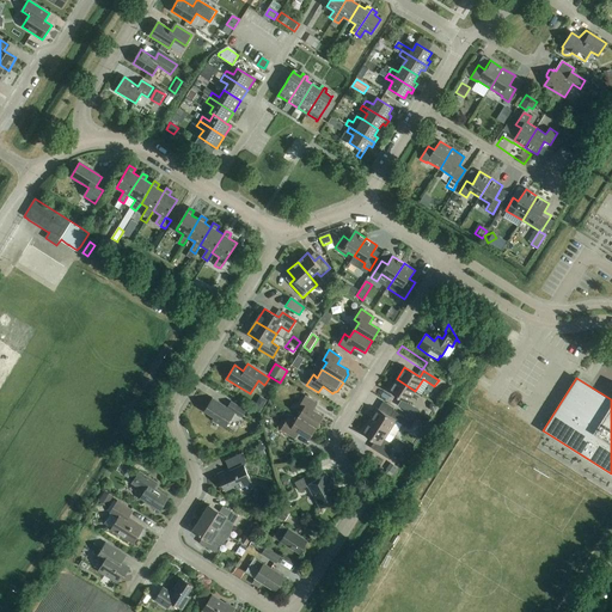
[(408,403),(415,391),(397,379),(389,391),(404,401),(399,407),(415,416),(418,410),(408,403)]
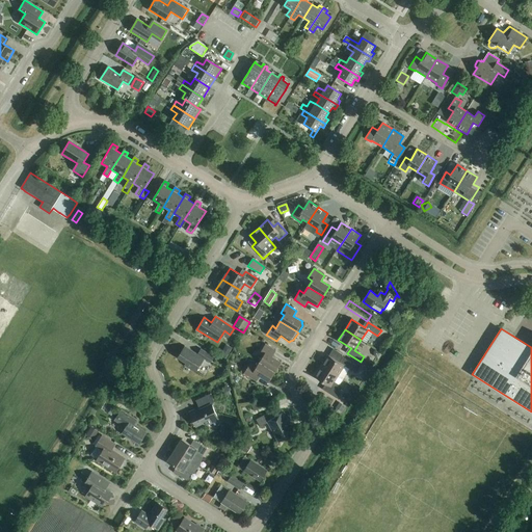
[(259,362),(275,372),(282,362),(272,356),(276,351),(265,344),(260,353),(263,355),(259,362)]
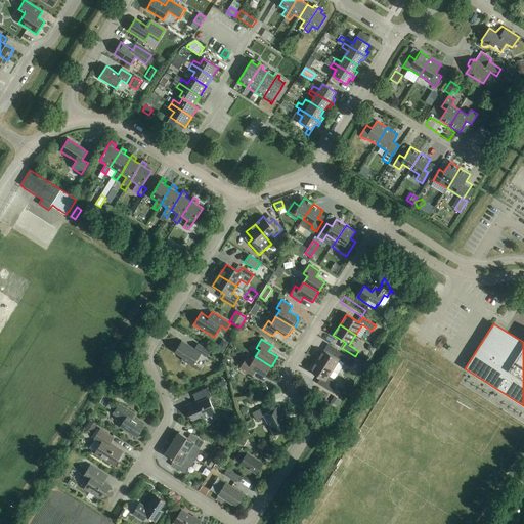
[(222,340),(216,351),(221,354),(227,344),(222,340)]
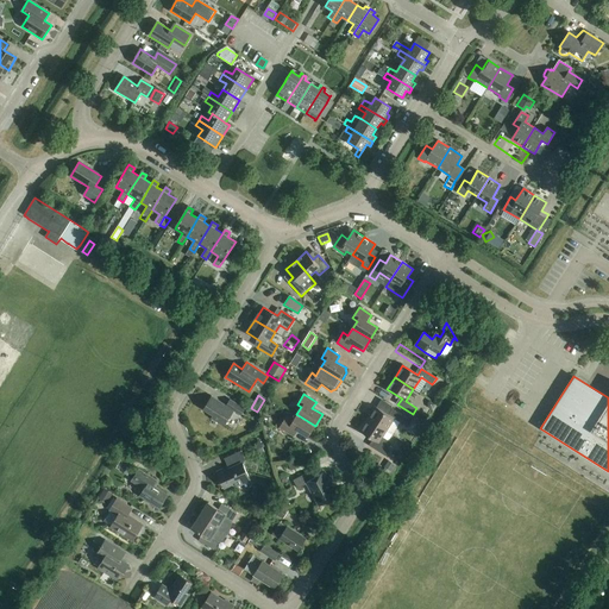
[(226,407),(212,397),(203,409),(213,415),(212,419),(224,426),(233,410),(240,415),(244,409),(231,401),(226,407)]
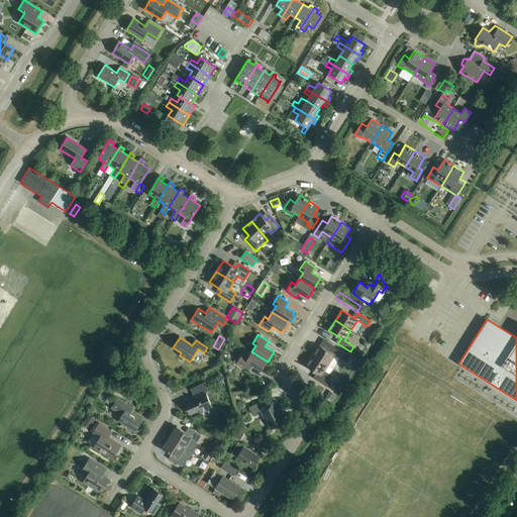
[(312,355),(328,366),(334,355),(344,362),(347,356),(335,348),(331,353),(319,345),(312,355)]
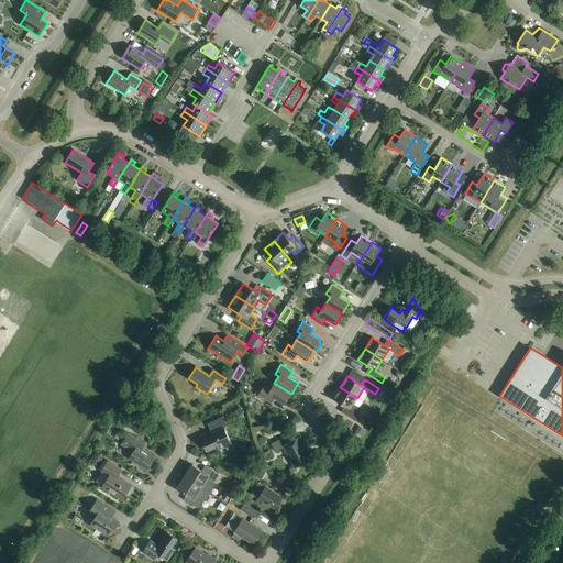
[(284,405),(291,394),(274,383),(271,390),(264,386),(257,396),(272,404),(275,398),(284,405)]
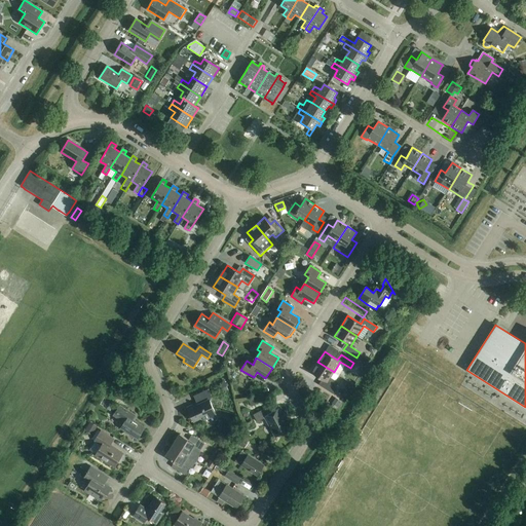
[(330,378),(334,372),(317,362),(310,373),(324,381),(321,386),(333,395),(337,388),(335,387),(338,383),(330,378)]
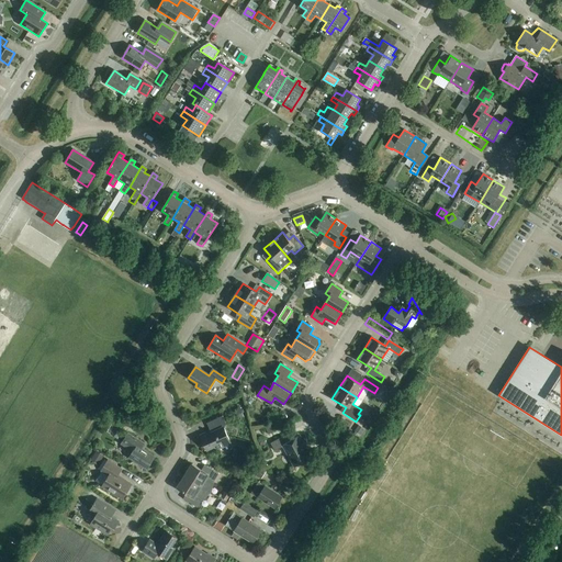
[(240,408),(235,409),(238,419),(244,417),(240,408)]
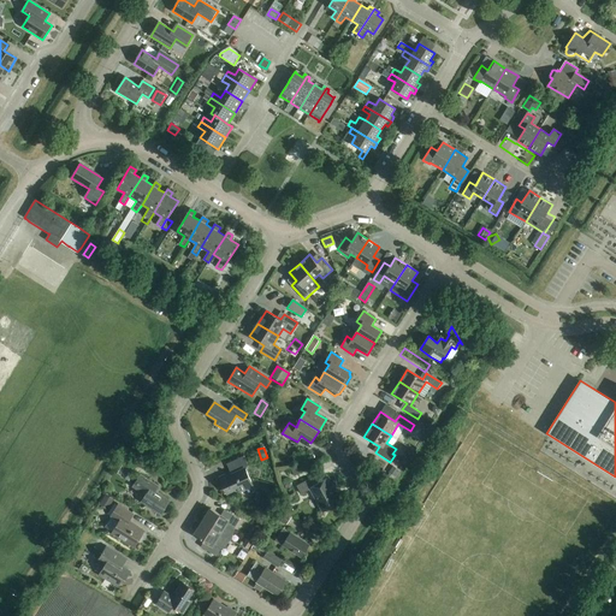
[(237,493),(253,486),(246,469),(246,468),(248,465),(244,456),(226,465),(231,473),(220,478),(226,493),(235,490),(237,493)]
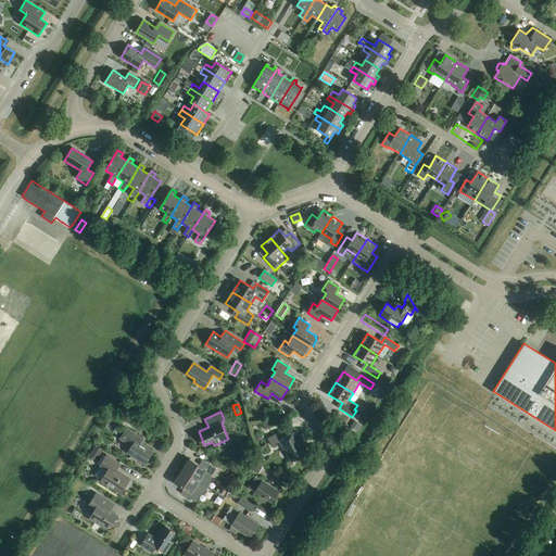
[(116,436),(122,426),(114,421),(109,430),(116,436)]
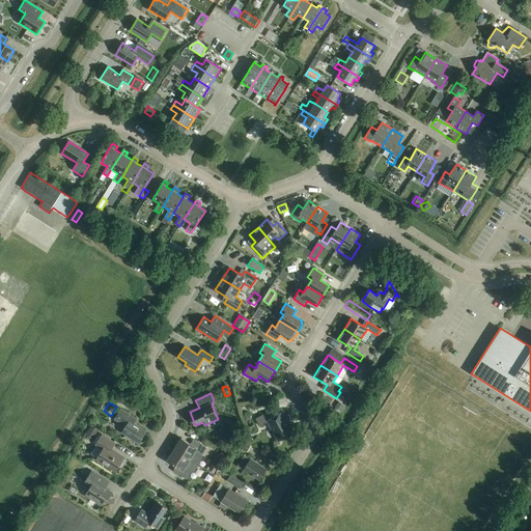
[(341,413),(344,407),(338,403),(335,409),(341,413)]
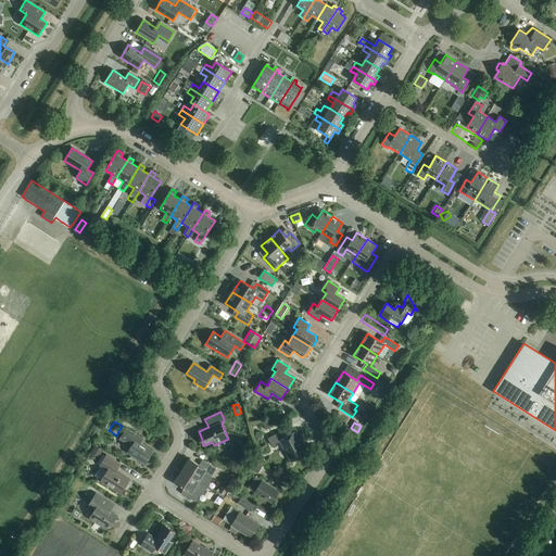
[(143,439),(133,432),(126,429),(119,440),(125,443),(124,446),(129,450),(127,453),(144,465),(153,452),(140,444),(143,439)]
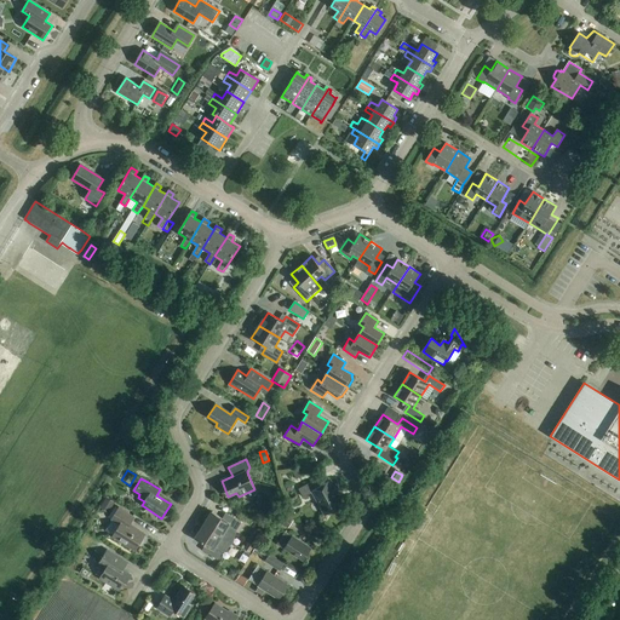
[(319,489),(314,481),(298,489),(303,498),(314,492),(325,514),(342,504),(331,483),(319,489)]
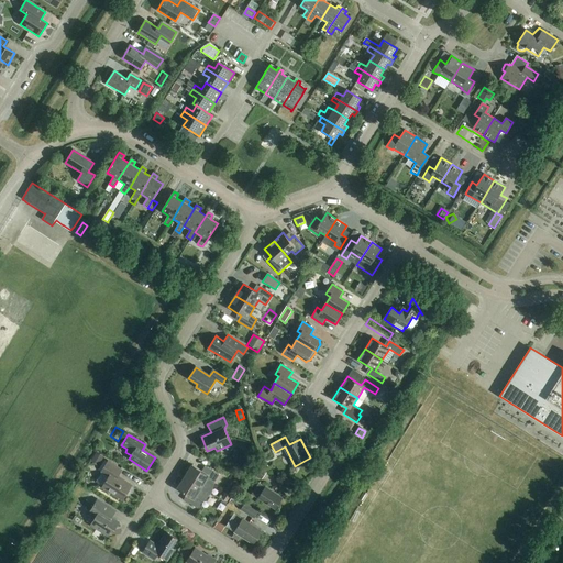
[(109,455),(111,448),(102,444),(99,452),(109,455)]
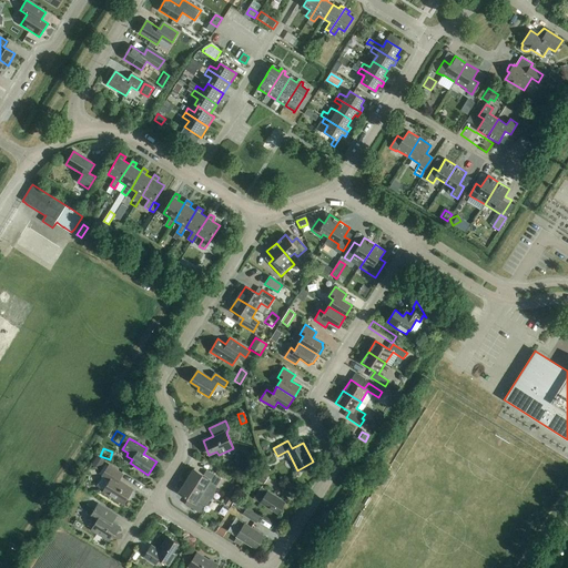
[(104,460),(98,456),(91,466),(99,470),(104,460)]
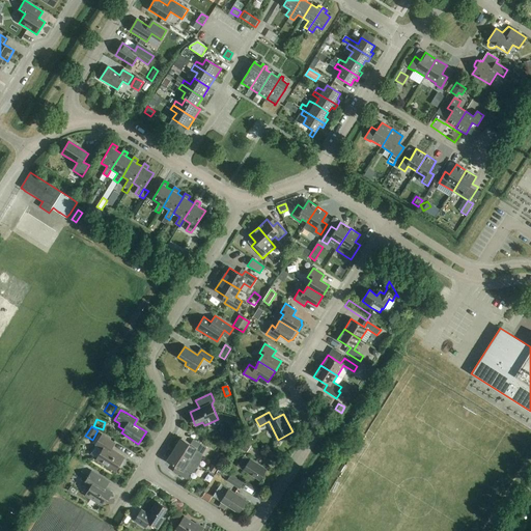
[(121,467),(126,463),(124,460),(123,459),(124,458),(111,450),(115,444),(102,436),(95,445),(103,449),(96,459),(115,472),(119,467),(120,468),(121,467)]
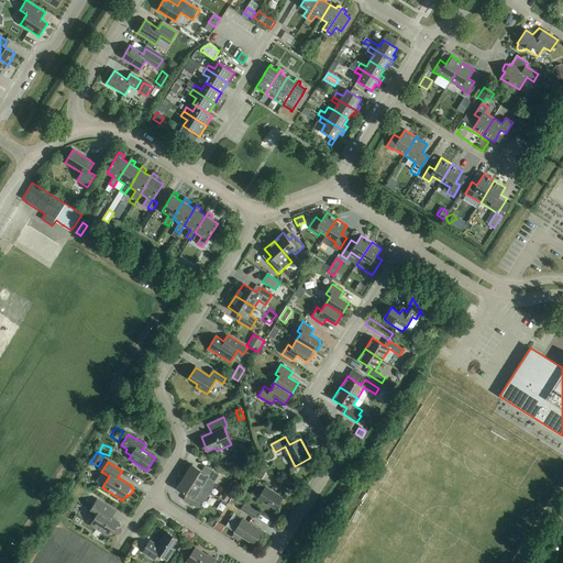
[(192,465),(185,477),(211,494),(213,485),(219,475),(208,467),(205,473),(192,465)]
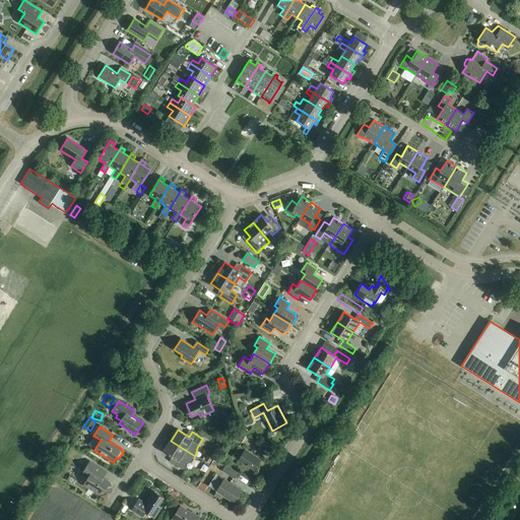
[(242,444),(246,437),(234,430),(230,436),(242,444)]
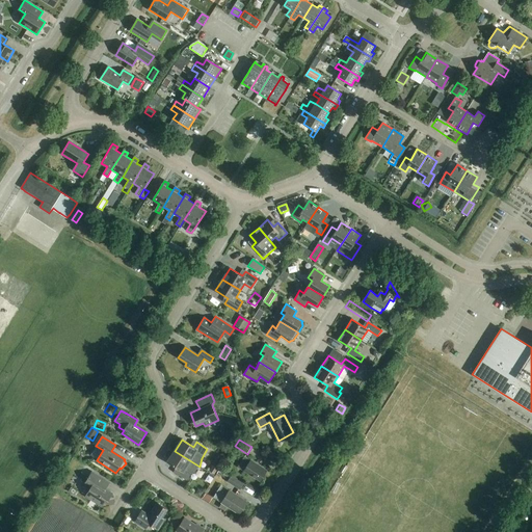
[(290,448),(294,453),(300,448),(296,443),(290,448)]
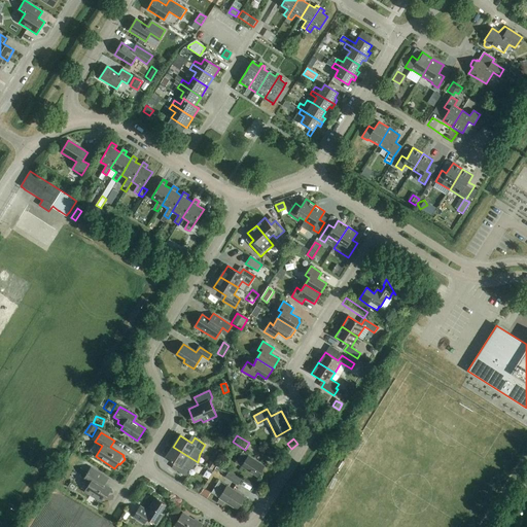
[(198,462),(173,447),(166,457),(177,464),(174,469),(185,477),(190,467),(198,462)]
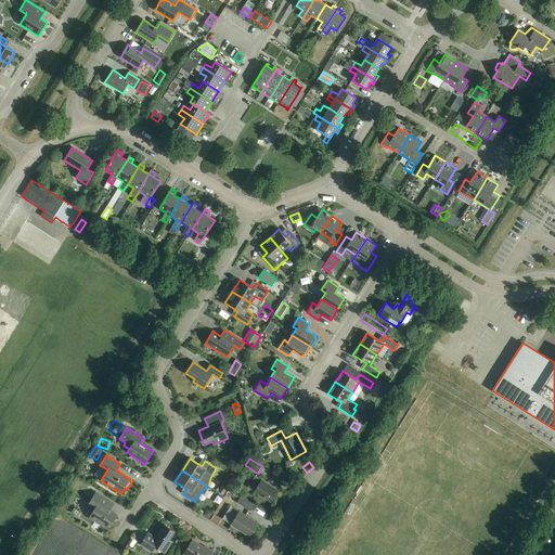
[(255,476),(253,480),(259,485),(255,491),(271,502),(279,491),(261,480),(255,476)]
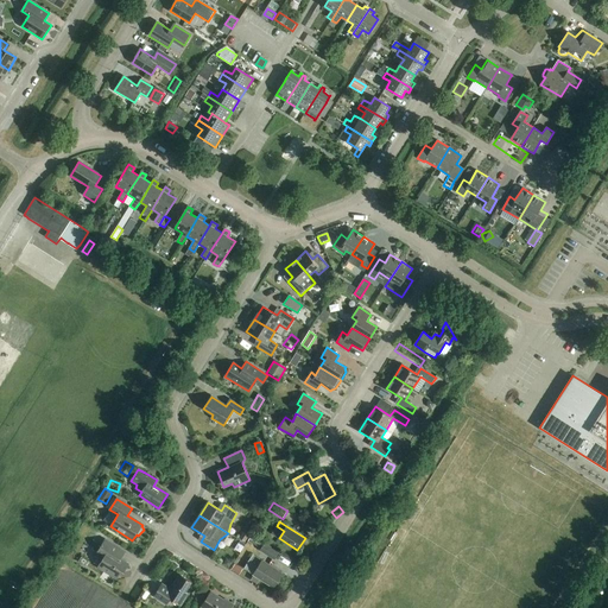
[(246,542),(249,537),(242,532),(239,538),(246,542)]
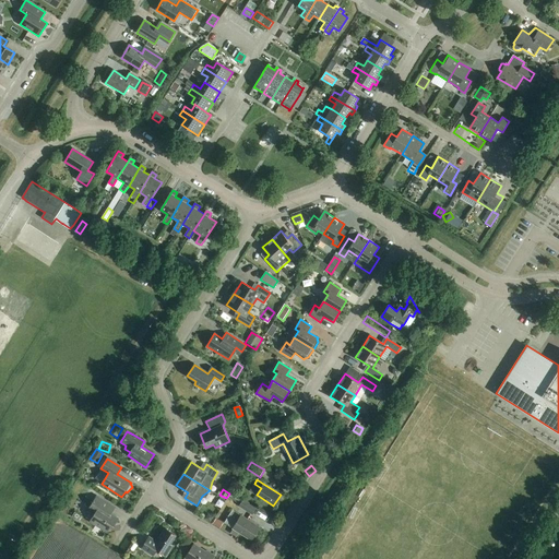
[(239,504),(242,499),(232,492),(228,498),(239,504)]
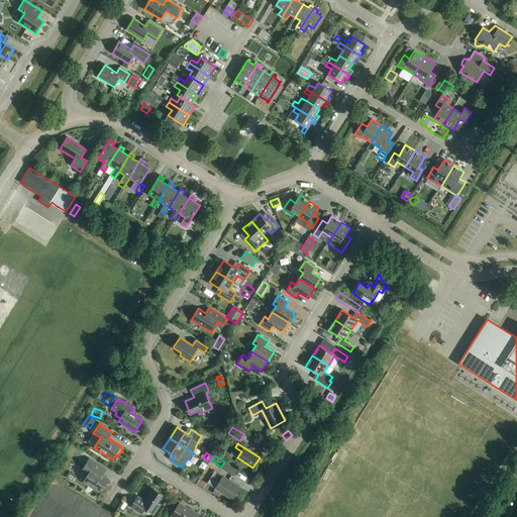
[(85,466),(81,462),(79,467),(89,473),(83,483),(99,493),(104,485),(105,486),(109,480),(103,476),(106,470),(89,459),(85,466)]
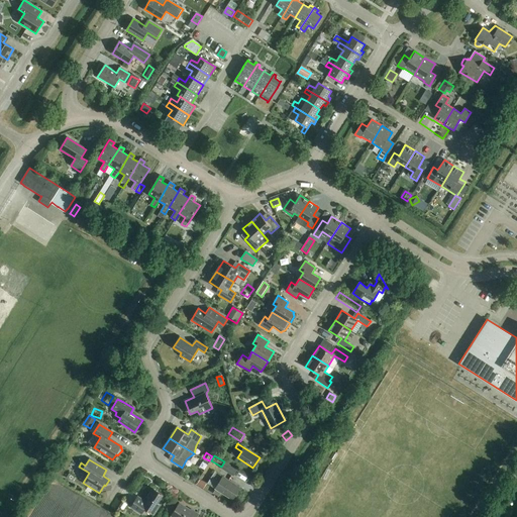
[(233,477),(237,470),(224,461),(221,469),(233,477)]
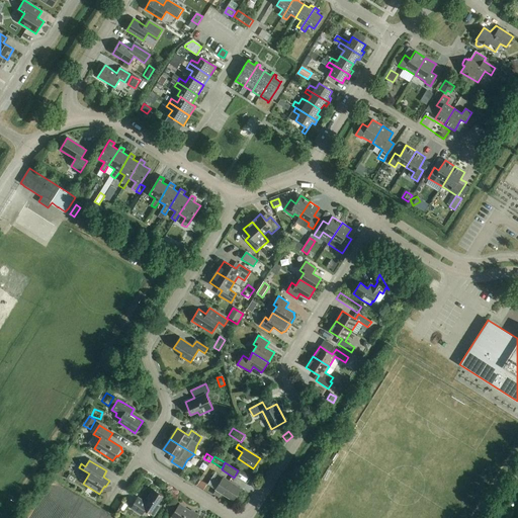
[(233,501),(241,489),(224,478),(216,490),(217,491),(222,494),(233,501)]
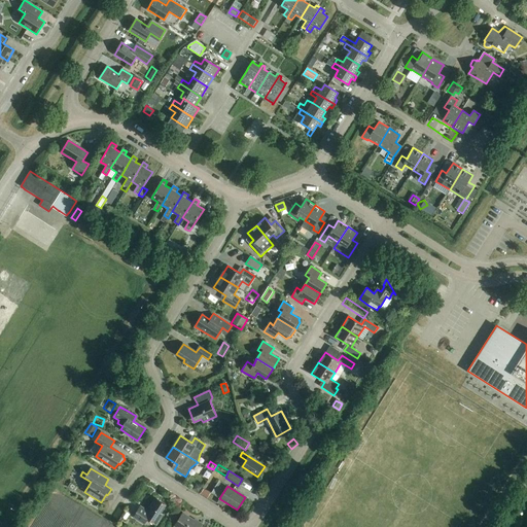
[(204,490),(202,494),(207,498),(210,494),(204,490)]
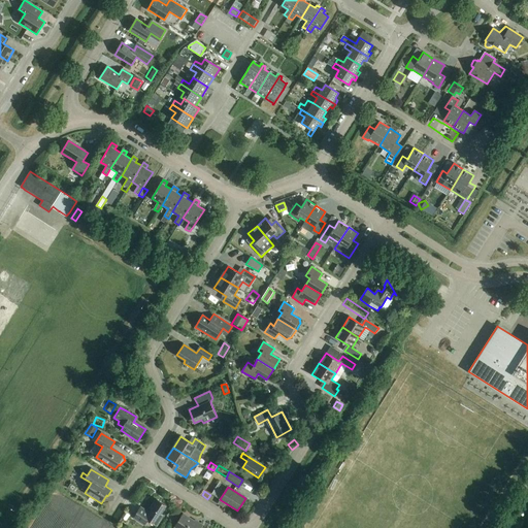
[(164,516),(161,514),(166,505),(156,499),(150,507),(153,509),(151,514),(141,507),(134,518),(143,524),(146,519),(157,526),(164,516)]
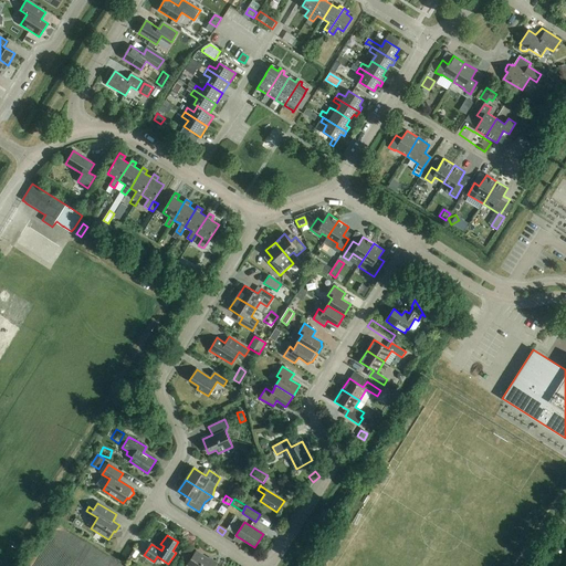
[(221,537),(219,543),(241,555),(243,549),(221,537)]
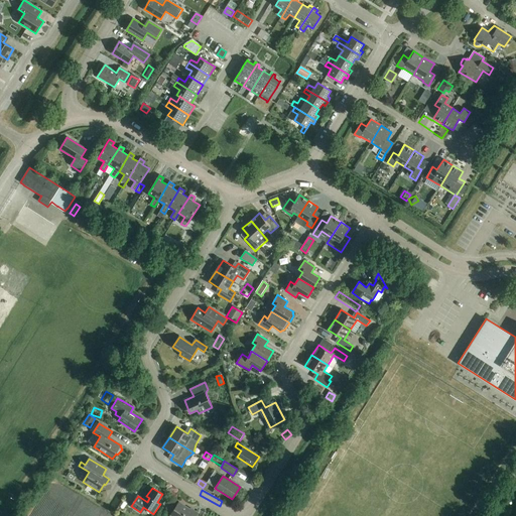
[(196,515),(198,514),(179,502),(171,515),(196,515)]
